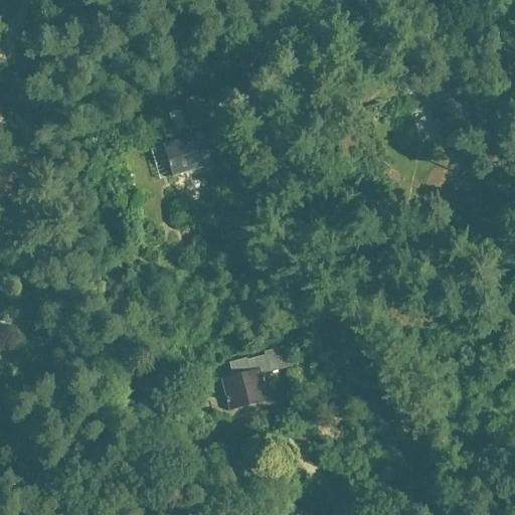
[(468,95),(431,108),(442,137),(478,124),(468,95)]
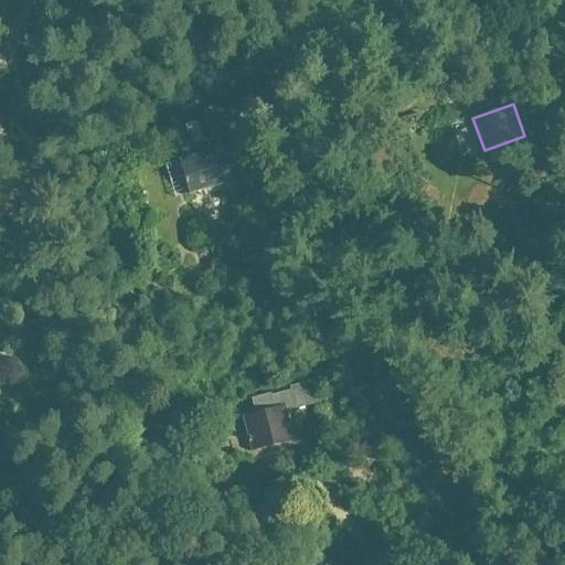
[(190,193),(231,181),(222,152),(235,149),(230,132),(206,139),(211,152),(180,161),(190,193)]
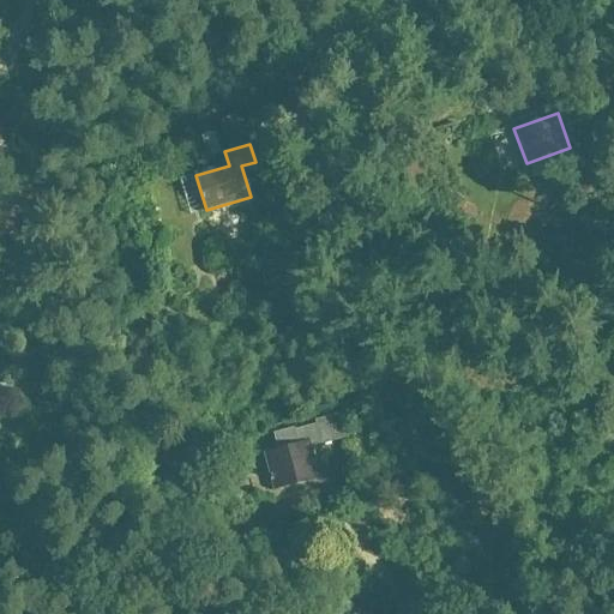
[(277,449),(263,452),(272,489),(319,476),(311,446),(349,437),(343,413),(314,420),(315,425),(295,431),(295,427),(272,433),(277,449)]
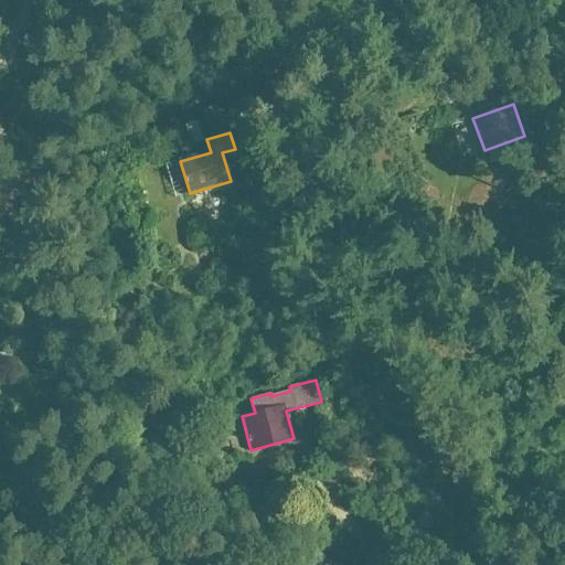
[(253,472),(248,457),(236,460),(241,476),(253,472)]
